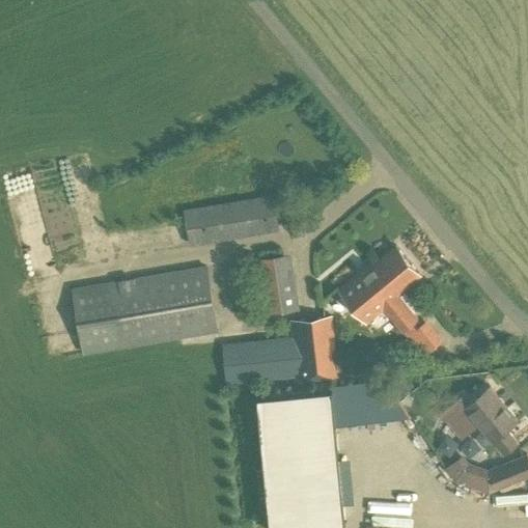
[(186,248),(277,232),(270,197),(182,213),(186,248)]
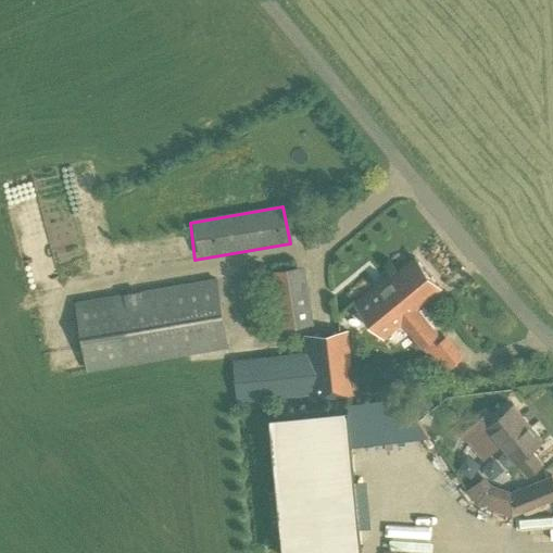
[(399,325),(398,326),(439,376),(461,359),(443,338),(431,347),(427,341),(435,336),(415,312),(414,313),(412,310),(436,290),(412,260),(388,280),(386,278),(385,278),(399,296),(396,299),(410,316),(399,325)]
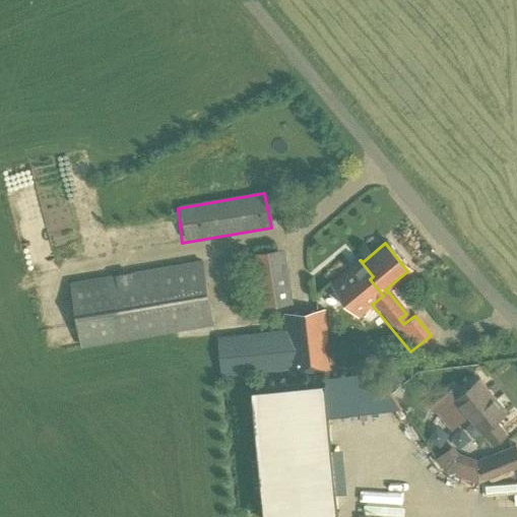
[(262,307),(288,305),(284,250),(257,252),(262,307)]
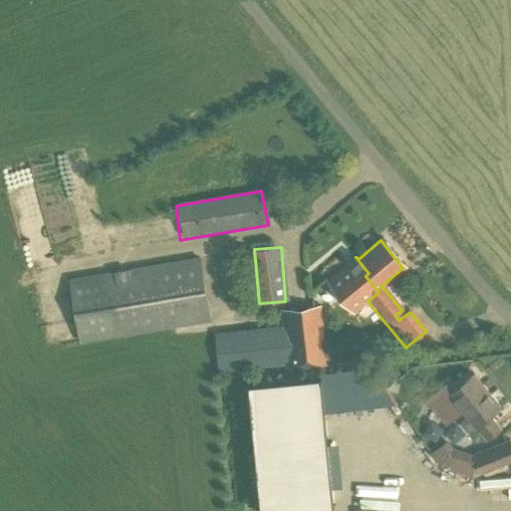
[(351,314),(367,301),(368,300),(378,292),(365,276),(368,273),(355,257),(325,282),(351,314)]
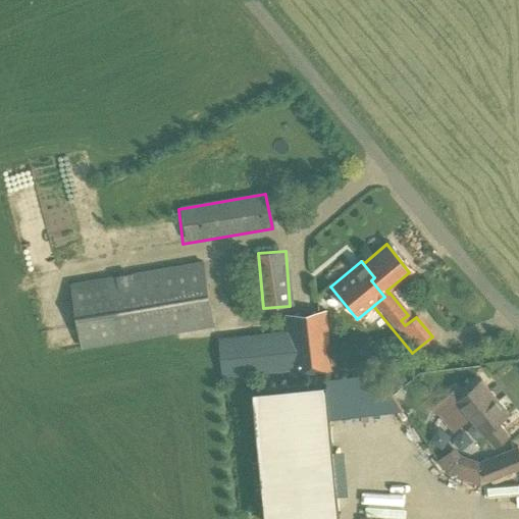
[(79,351),(211,328),(199,264),(67,287),(79,351)]
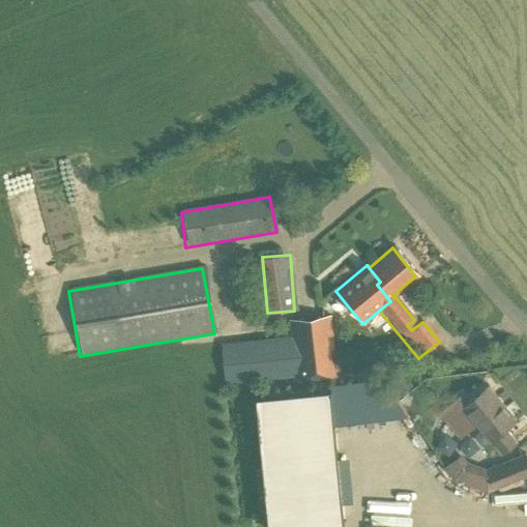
[(330,350),(327,319),(287,323),(289,341),(220,347),(224,383),(292,377),(293,384),(333,381),(332,376),(371,373),(369,347),(330,350)]
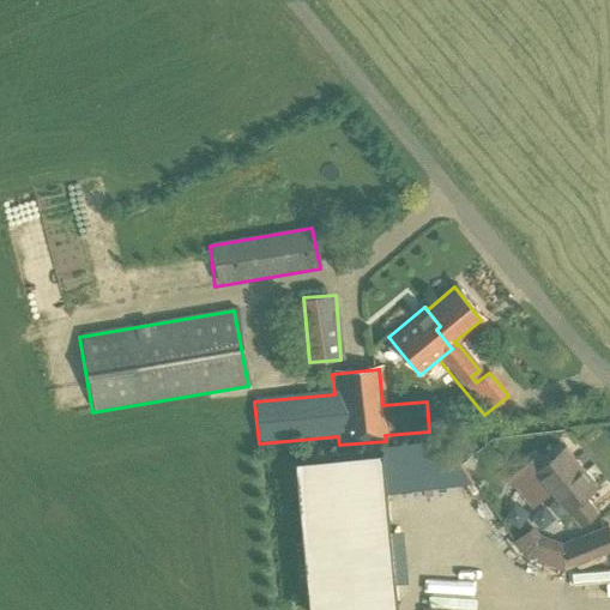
[(593,489),(562,451),(532,476),(525,466),(507,481),(529,507),(548,491),(555,500),(548,506),(548,511),(553,517),(557,517),(565,511),(578,527),(595,514),(583,499),(593,489)]
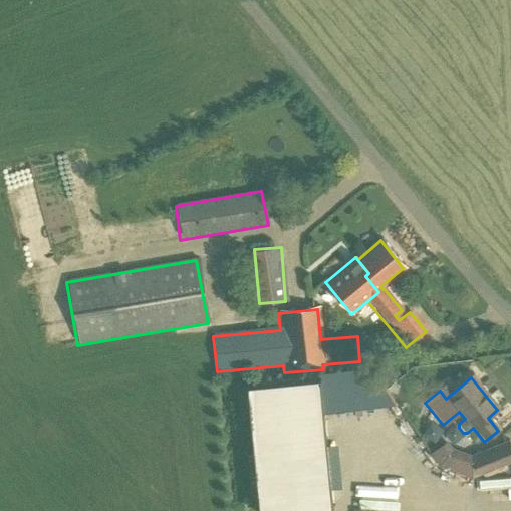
[(335,510),(322,382),(249,390),(260,510),(335,510)]
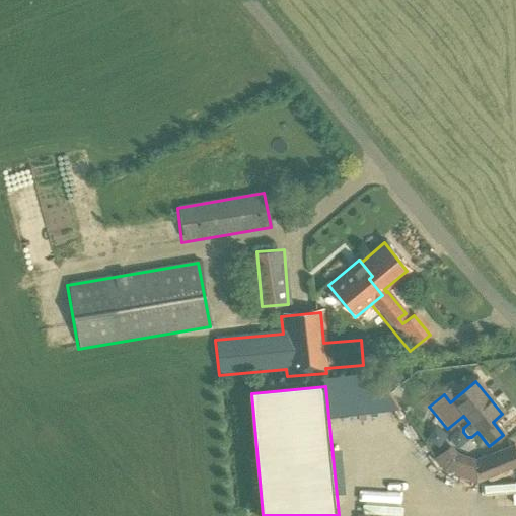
[(515,466),(515,455),(512,445),(474,460),(455,454),(449,446),(432,459),(441,472),(474,485),(515,466)]
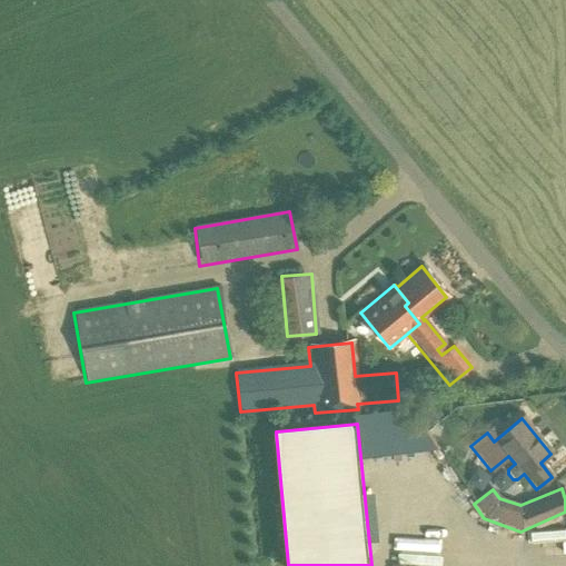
[(447,565),(447,517),(420,517),(419,553),(406,553),(406,565),(447,565)]
